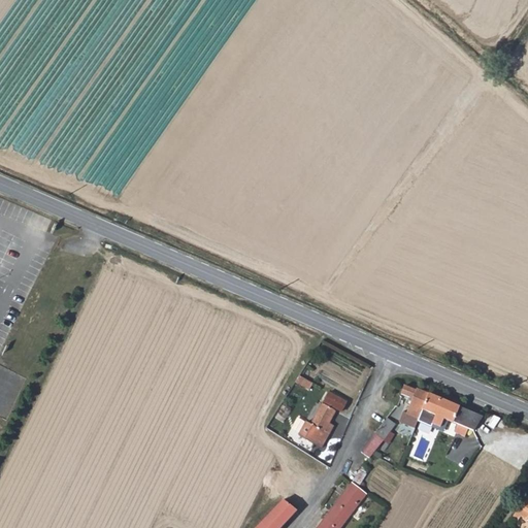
[(308,389),(311,383),(298,374),(294,381),(308,389)]
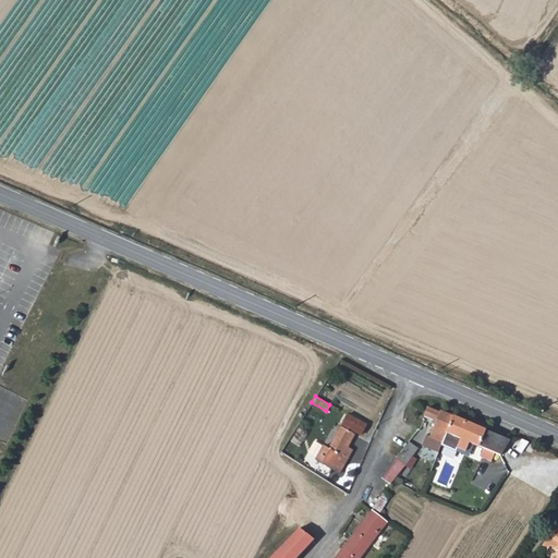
[(428,409),(423,417),(435,422),(438,412),(428,409)]
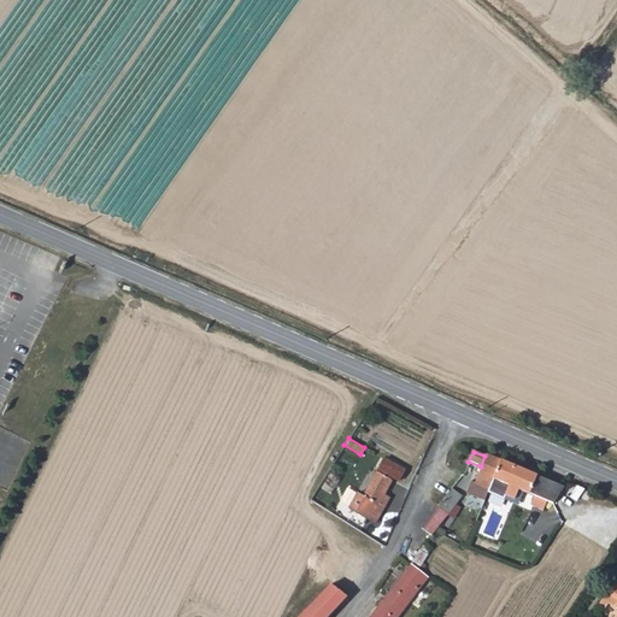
[(500,462),(485,456),(481,466),(477,474),(475,483),(470,482),(465,493),(483,500),(493,479),(500,462)]
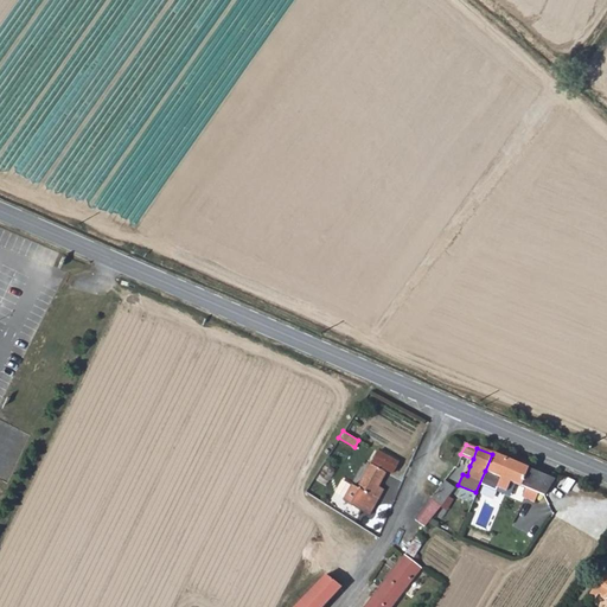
[(393,473),(397,461),(377,451),(371,461),(393,473)]
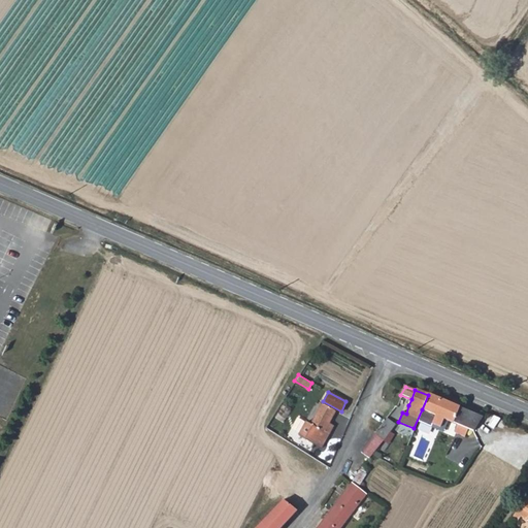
[(454,431),(465,436),(466,432),(467,428),(473,430),(482,417),(428,395),(422,409),(439,417),(437,422),(446,425),(448,420),(457,424),(454,431)]
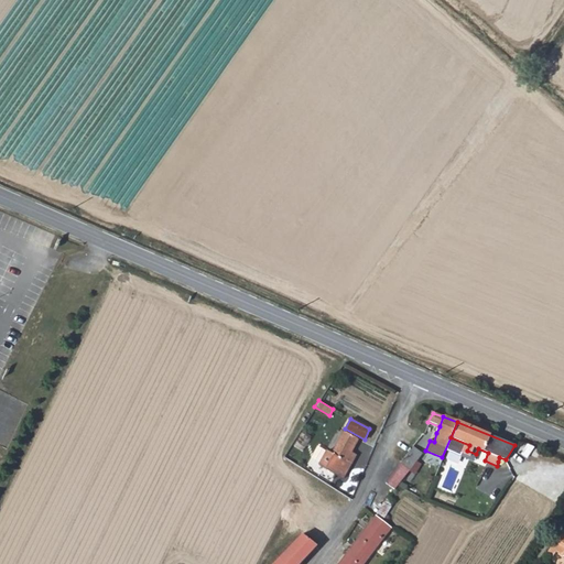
[(358,438),(344,431),(332,454),(326,452),(318,466),(343,479),(355,458),(349,455),(350,453),(358,438)]
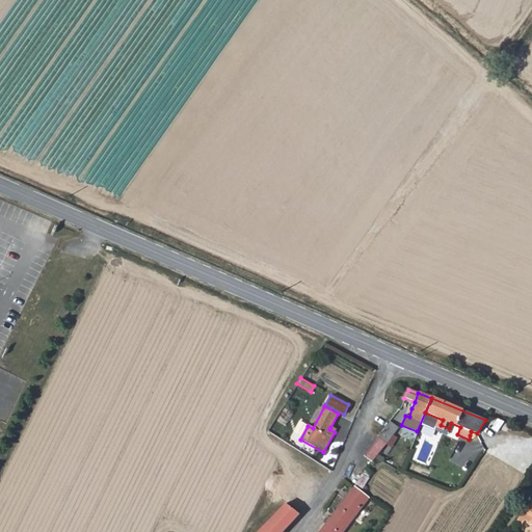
[(386,444),(397,427),(390,422),(377,437),(386,444)]
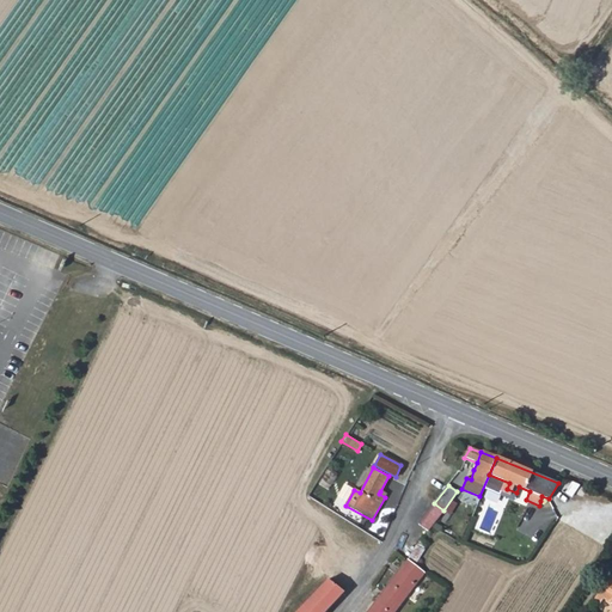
[(427,531),(444,510),(434,503),(418,524),(427,531)]
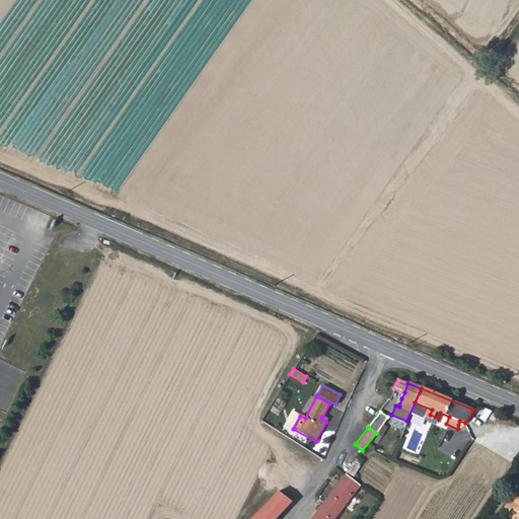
[(359,463),(363,457),(359,454),(354,460),(359,463)]
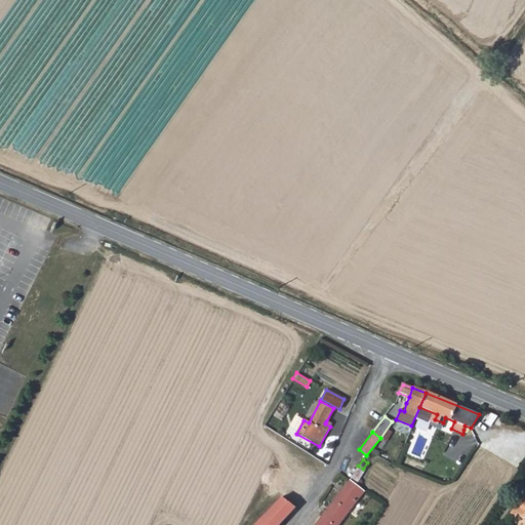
[(351,477),(357,481),(361,474),(355,471),(351,477)]
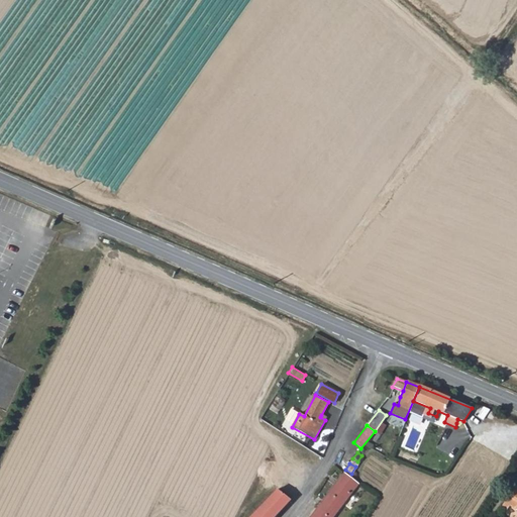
[(309,516),(332,516),(358,483),(344,473),(309,516)]
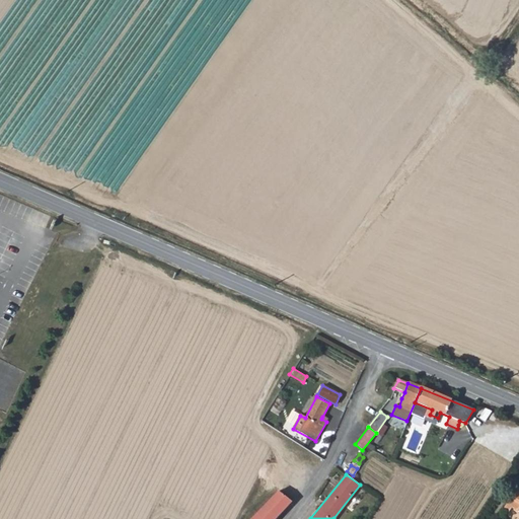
[(518,486),(517,485),(504,505),(510,509),(513,505),(518,508),(518,486)]
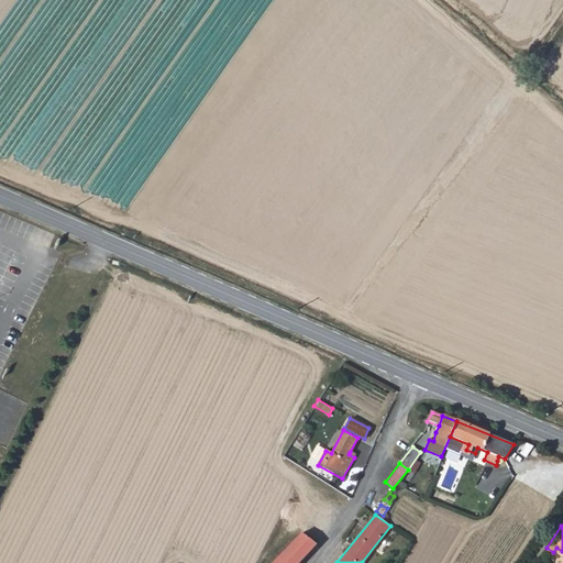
[(273,562),(298,562),(318,543),(300,533),(287,548),(273,562)]
